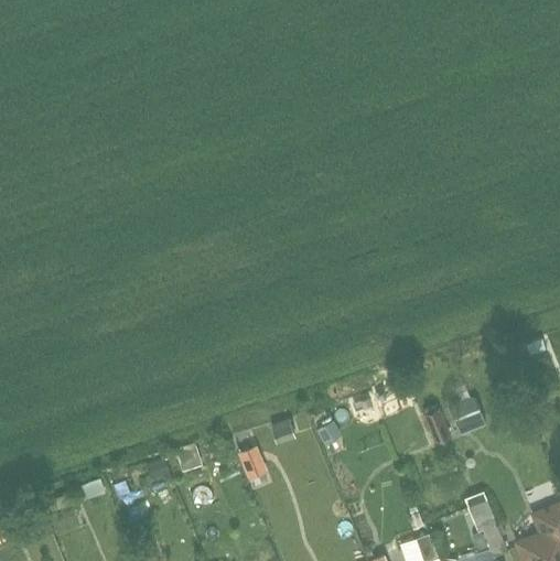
[(447,439),(459,435),(454,412),(481,407),(478,398),(441,405),(447,439)]
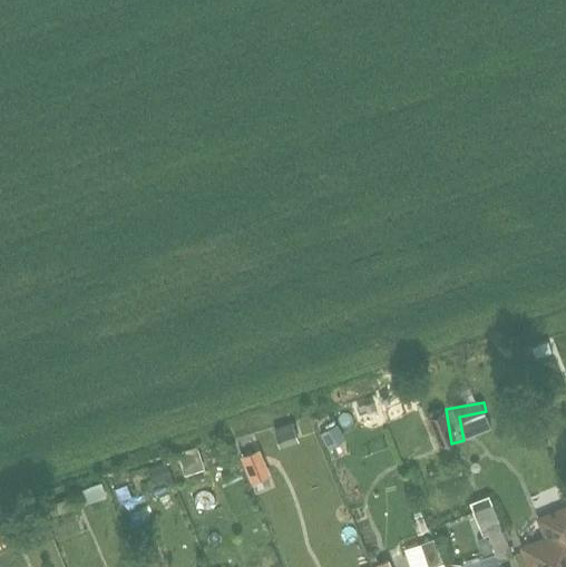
[(461,418),(465,438),(494,431),(489,412),(461,418)]
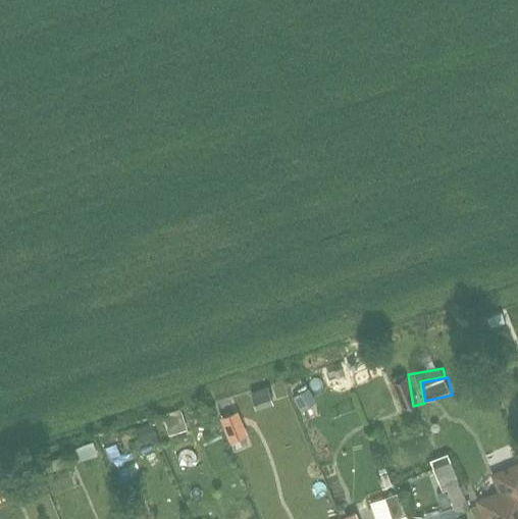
[(401,411),(414,407),(405,379),(392,384),(401,411)]
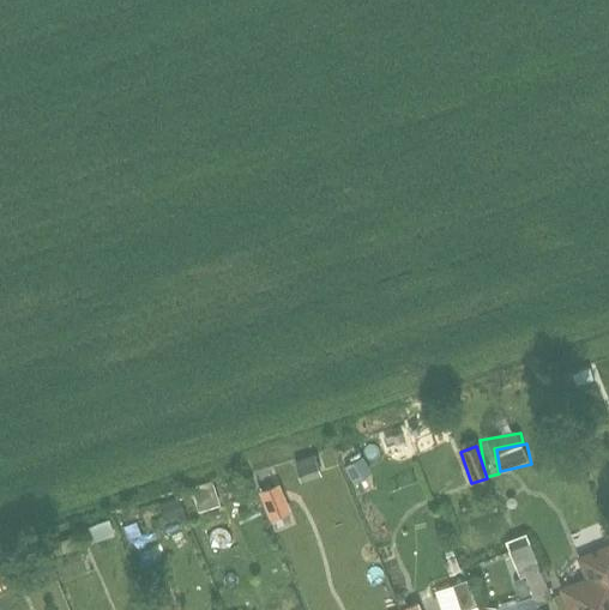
[(362,459),(343,470),(351,484),(371,475),(362,459)]
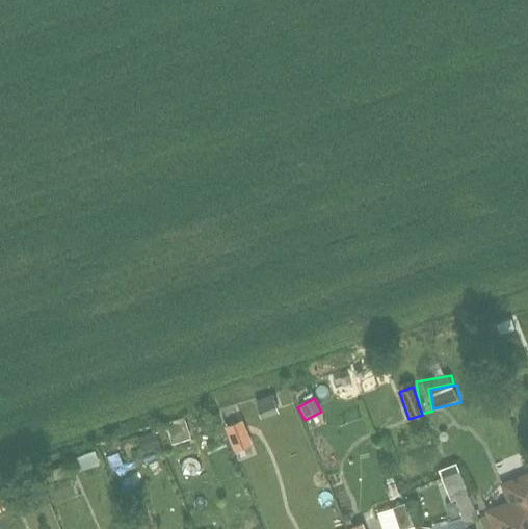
[(184,419),(166,424),(173,445),(190,440),(184,419)]
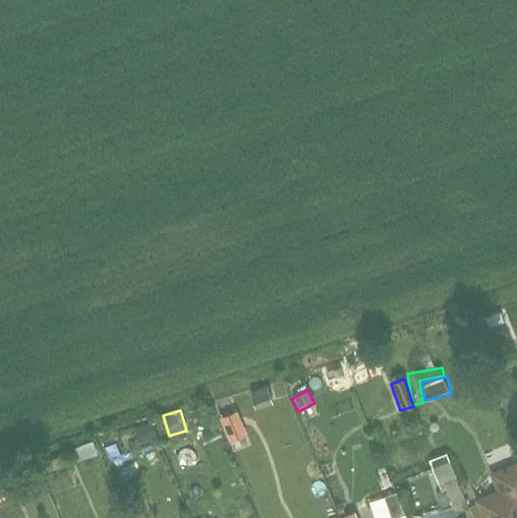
[(229,445),(247,437),(237,412),(219,420),(229,445)]
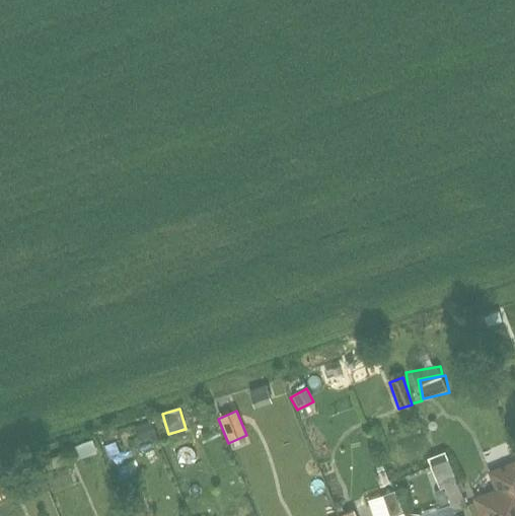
[(138,440),(154,436),(150,423),(135,427),(138,440)]
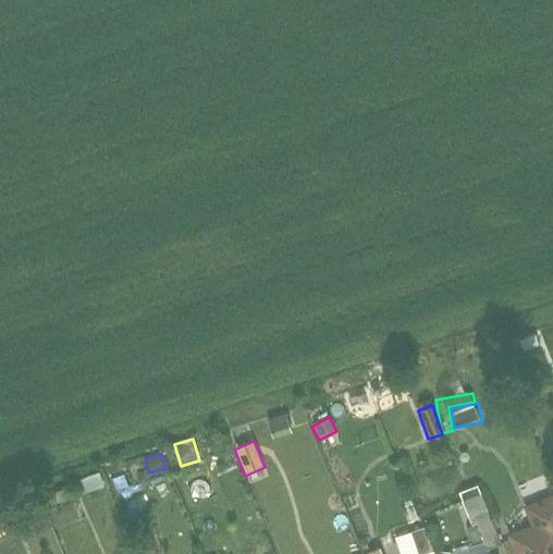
[(481,549),(499,543),(481,487),(464,492),(481,549)]
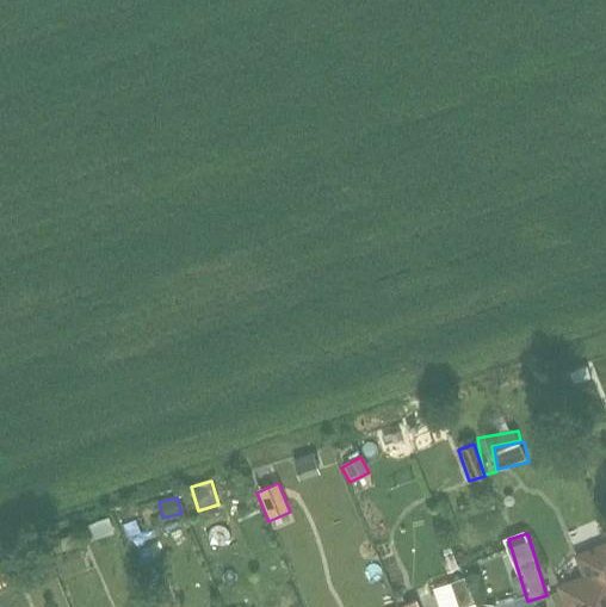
[(605,606),(605,538),(568,552),(576,576),(549,586),(556,606),(605,606)]
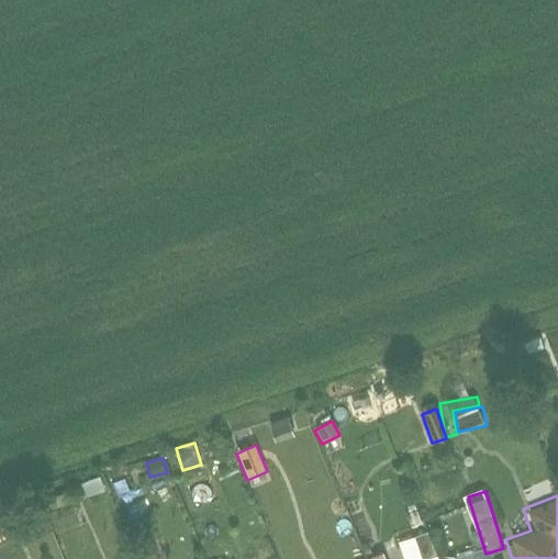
[(398,543),(403,558),(428,558),(437,556),(428,532),(398,543)]
